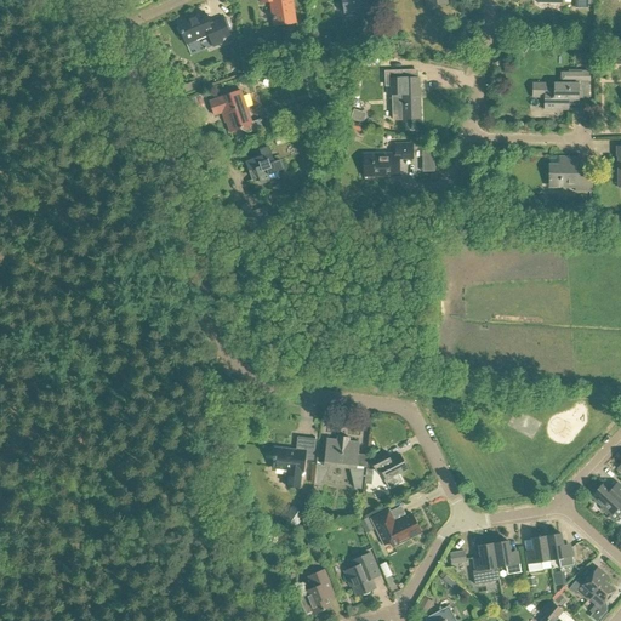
[(273,27),(295,23),(291,0),(258,0),(260,4),(269,3),(273,27)]
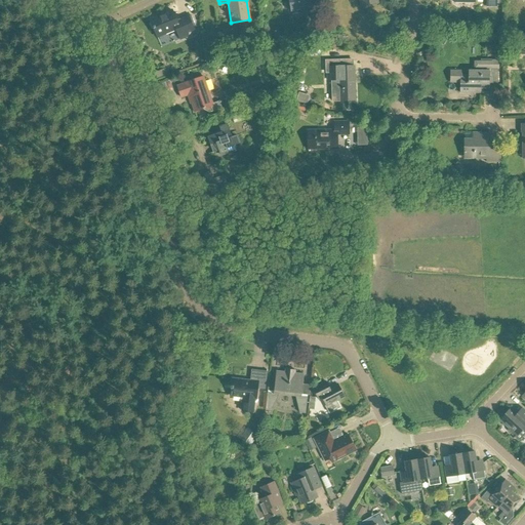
[(288,0),(290,12),(299,10),(300,16),(316,13),(313,0),(288,0)]
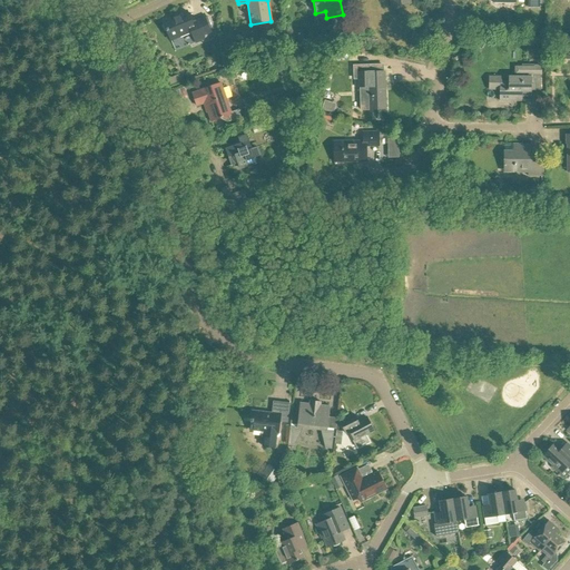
[(190,23),(186,11),(163,21),(170,41),(190,32),(195,43),(212,37),(204,18),(190,23)]
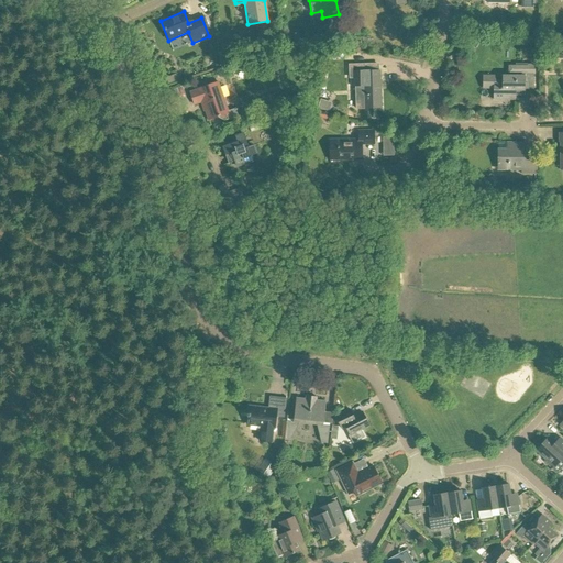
[(294,36),(289,40),(295,45),(300,40),(297,36),(296,34),(294,36)]
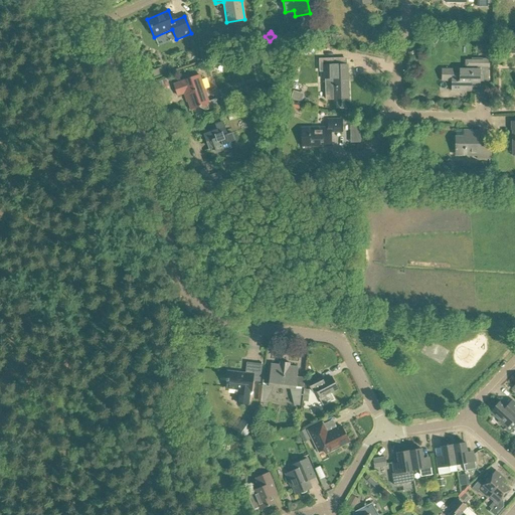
[(346,58),(319,59),(319,66),(322,66),(323,72),(321,72),(322,79),(325,79),(326,100),(333,100),(348,100),(347,71),(346,71),(346,58)]
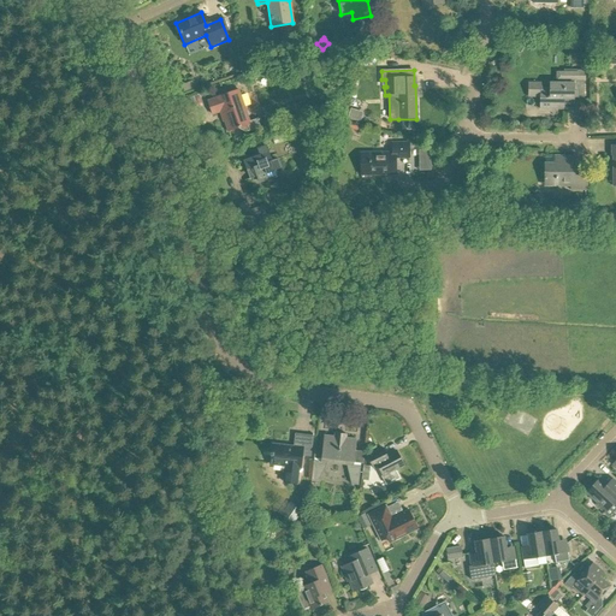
[(584,71),(567,71),(556,71),(556,83),(549,83),(549,88),(542,88),(542,83),(529,83),(529,96),(539,96),(539,110),(564,110),(564,105),(574,105),(574,93),(584,93),(584,71)]
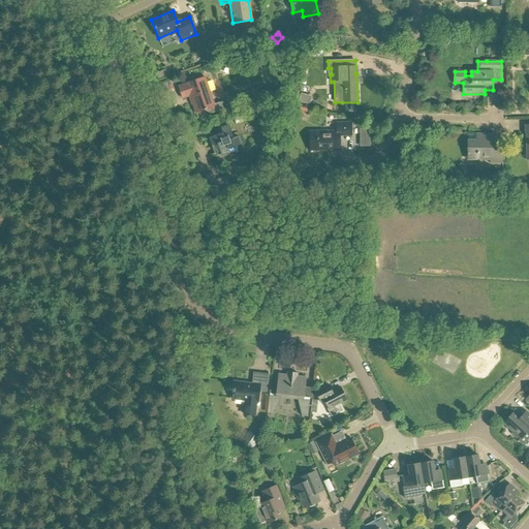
[(214,104),(205,78),(186,84),(186,85),(178,87),(182,98),(190,96),(195,114),(205,111),(212,114),(224,110),(223,104),(223,102),(220,101),(221,102),(214,104)]
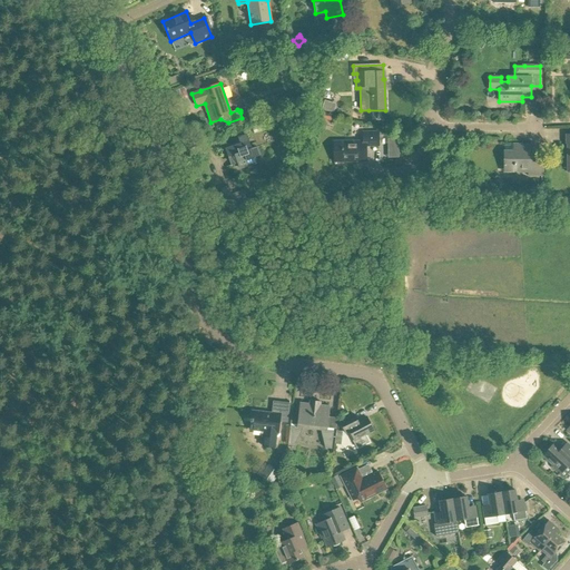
[(379,146),(379,131),(363,133),(363,141),(334,143),(334,163),(366,161),(365,146),(379,146)]
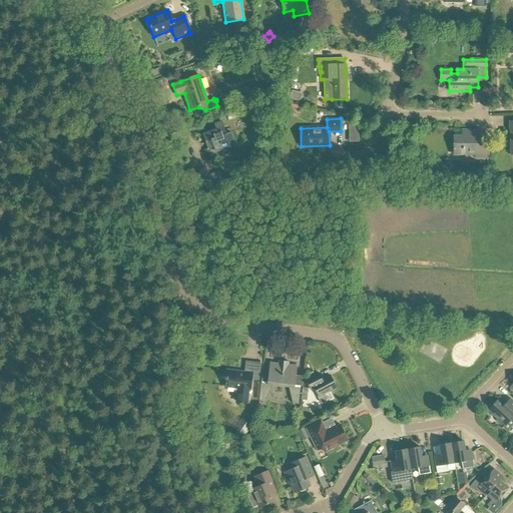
[(232,141),(229,133),(226,134),(221,121),(210,125),(212,130),(204,133),(206,141),(207,141),(210,148),(213,147),(214,151),(222,148),(221,145),(232,141)]
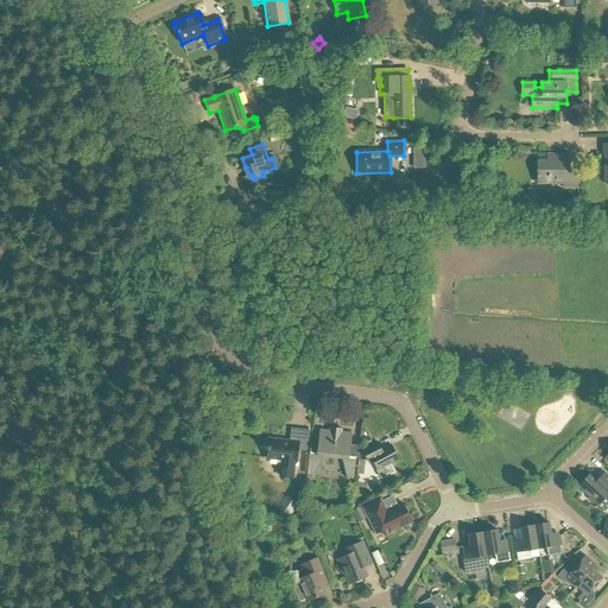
[(425,145),(413,145),(413,154),(425,154),(425,145)]
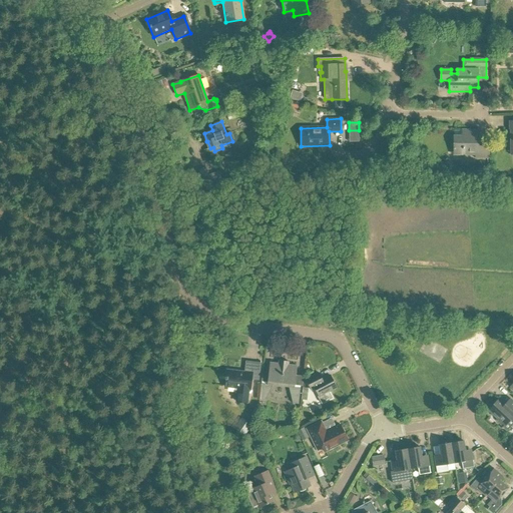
[(475,158),(483,158),(489,158),(489,142),(478,142),(478,130),(462,130),(462,137),(453,137),(453,155),(475,155),(475,158)]
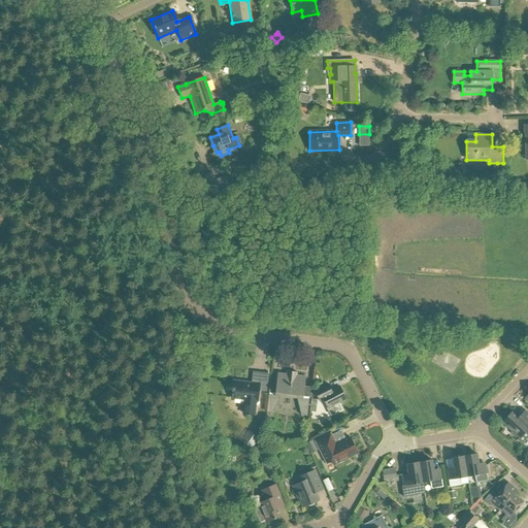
[(205,175),(208,187),(216,184),(212,172),(205,175)]
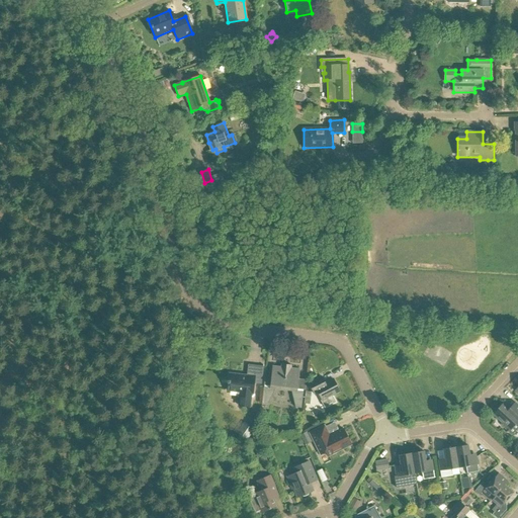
[(300,414),(304,393),(297,392),(299,369),(290,368),(291,365),(281,364),(281,367),(272,366),(270,389),(263,387),(261,409),(262,409),(262,404),(268,405),(275,390),(291,392),(295,408),(300,408),(300,414)]
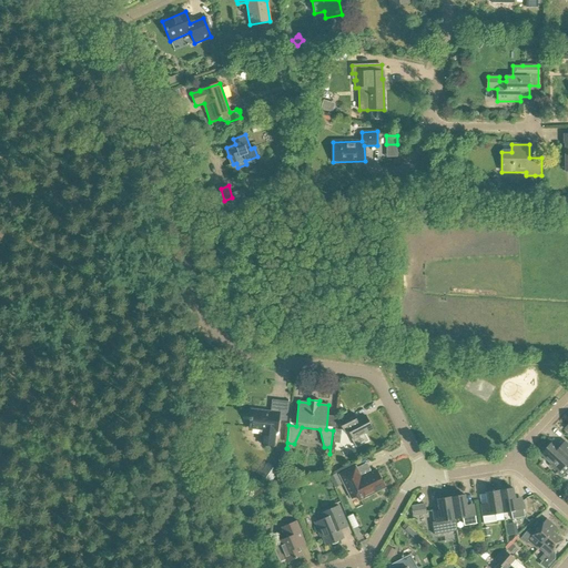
[(287,418),(288,403),(280,402),(279,413),(252,409),(250,428),(263,430),(261,445),(274,446),(275,432),(277,432),(279,418),(287,418)]
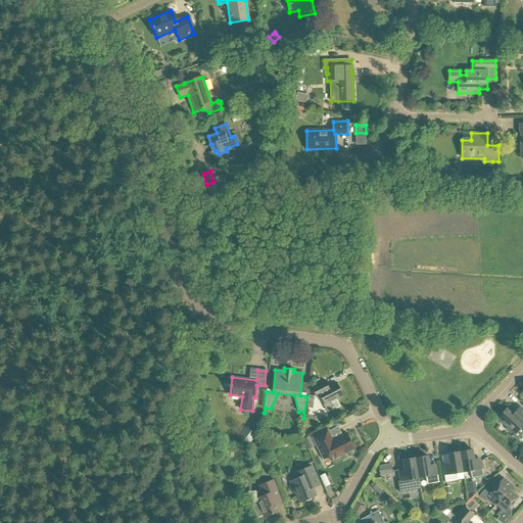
[(328,387),(325,380),(312,387),(317,398),(321,396),(324,403),(328,412),(338,407),(335,399),(343,395),(337,383),(328,387)]
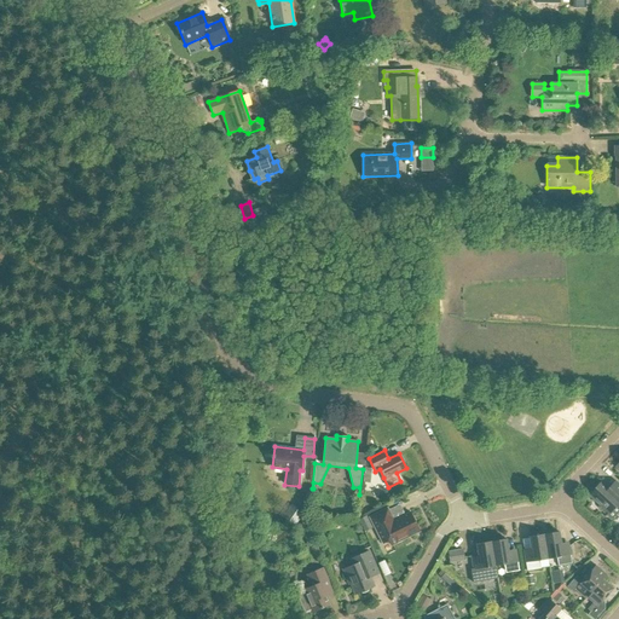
[(601,481),(589,495),(600,505),(599,507),(607,516),(612,520),(618,512),(618,485),(614,481),(608,489),(601,481)]
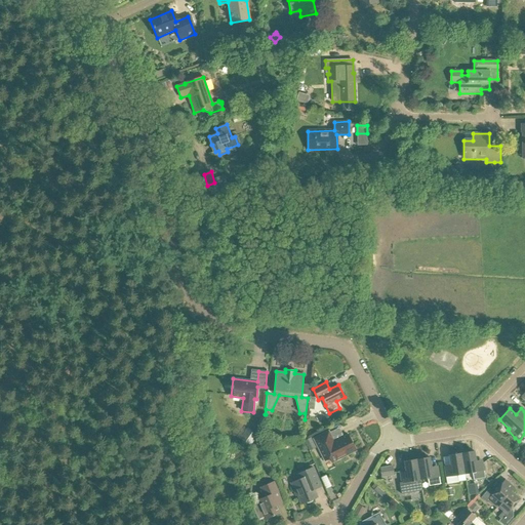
[(251,431),(244,441),(251,445),(258,436),(251,431)]
